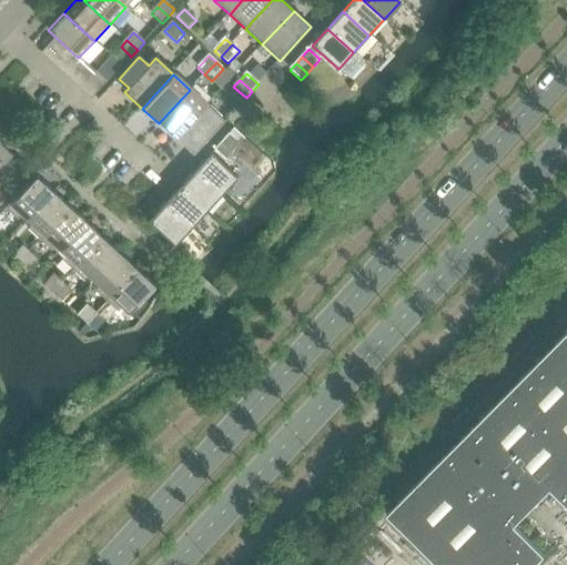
[(175,139),(206,106),(190,90),(159,123),(175,139)]
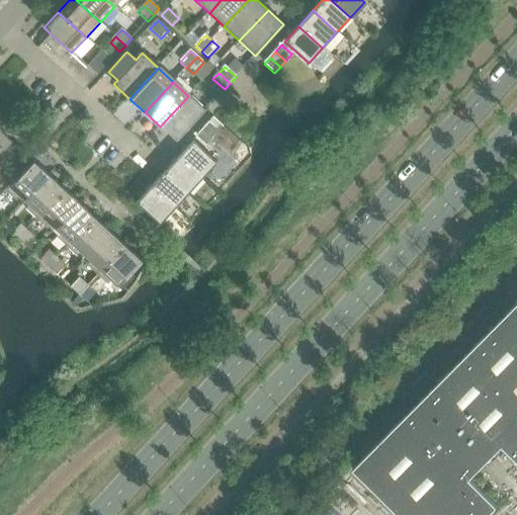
[(176,141),(204,110),(188,96),(160,126),(176,141)]
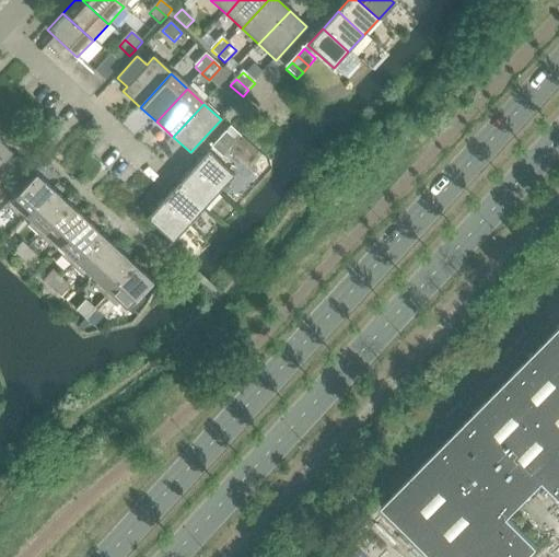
[(231,128),(226,134),(237,143),(242,138),(231,128)]
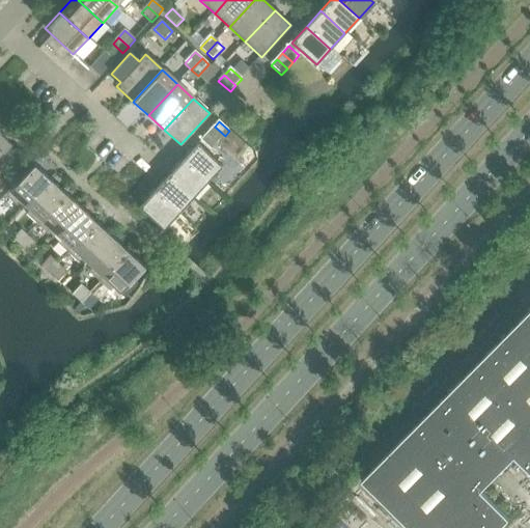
[(225,136),(215,127),(211,132),(220,141),(225,136)]
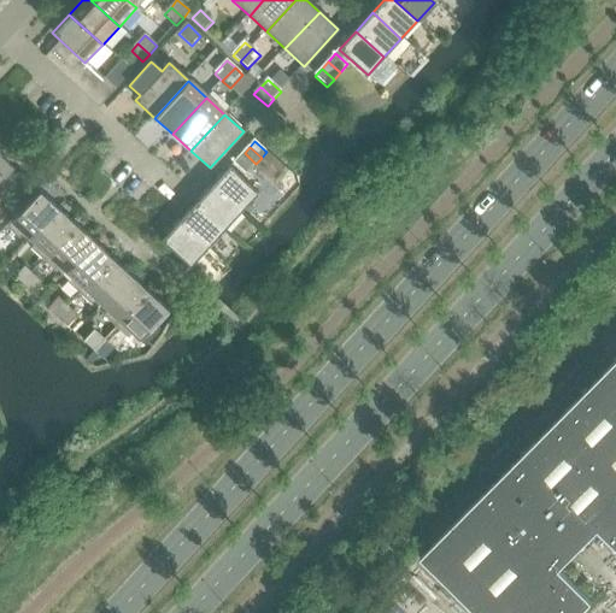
[(256,164),(245,153),(239,158),(251,169),(256,164)]
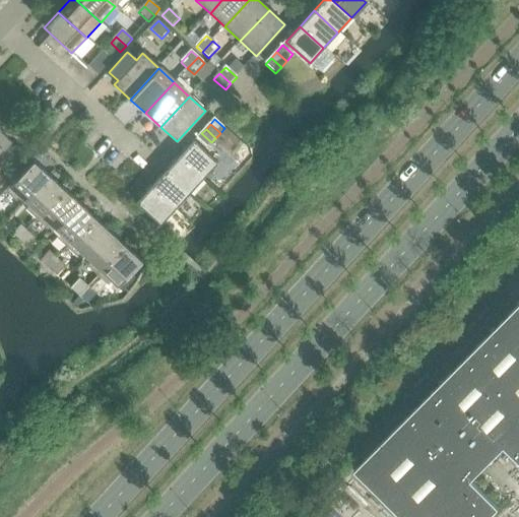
[(12,145),(0,133),(0,149),(4,153),(12,145)]
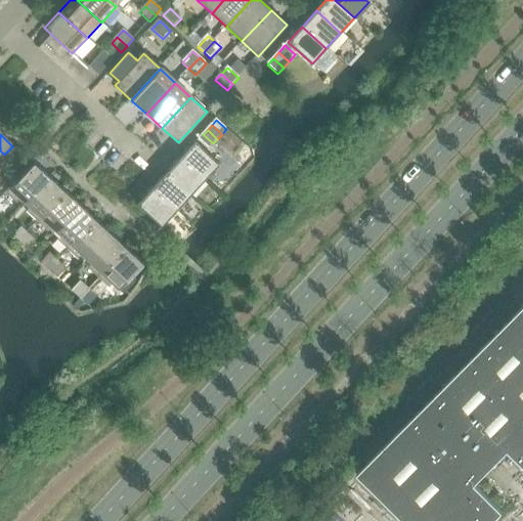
[(213,143),(203,134),(199,139),(209,148),(213,143)]
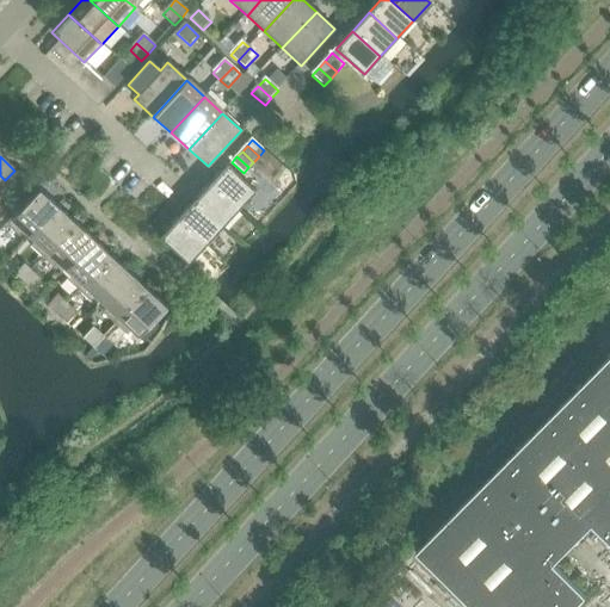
[(256,192),(227,166),(210,185),(238,210),(256,192)]
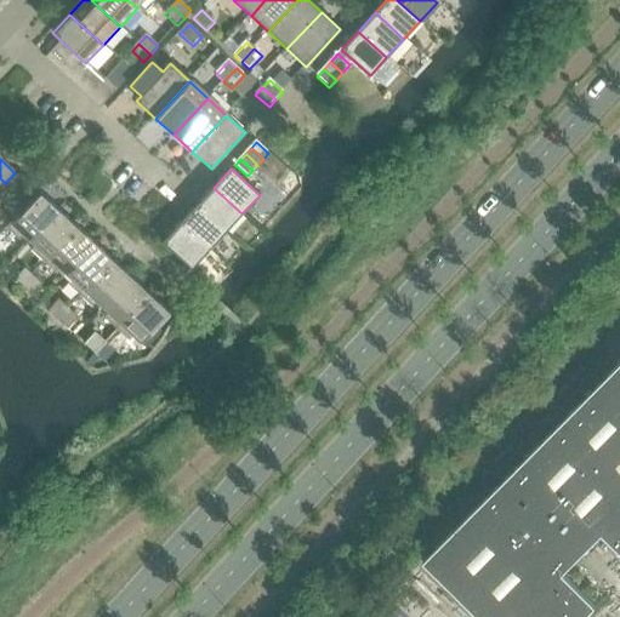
[(242,213),(214,188),(197,206),(225,232),(242,213)]
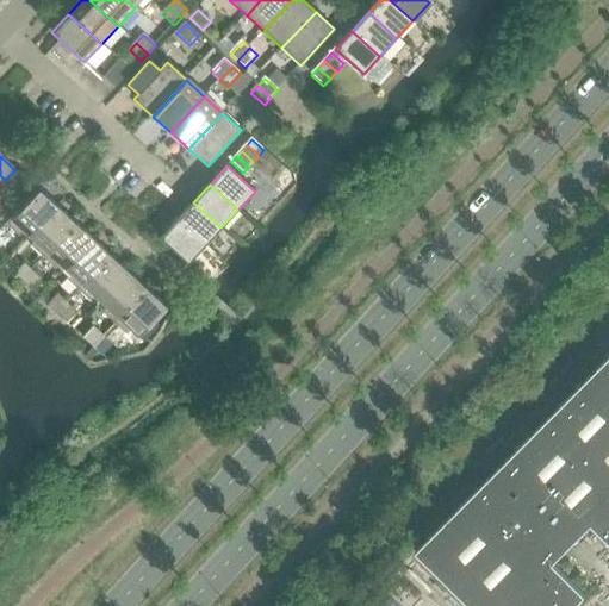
[(29,238),(57,206),(39,189),(6,225),(19,237),(24,232),(29,238)]
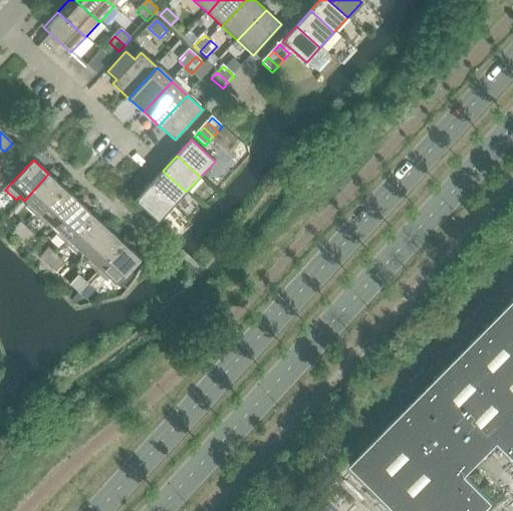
[(186,192),(163,171),(149,186),(172,208),(186,192)]
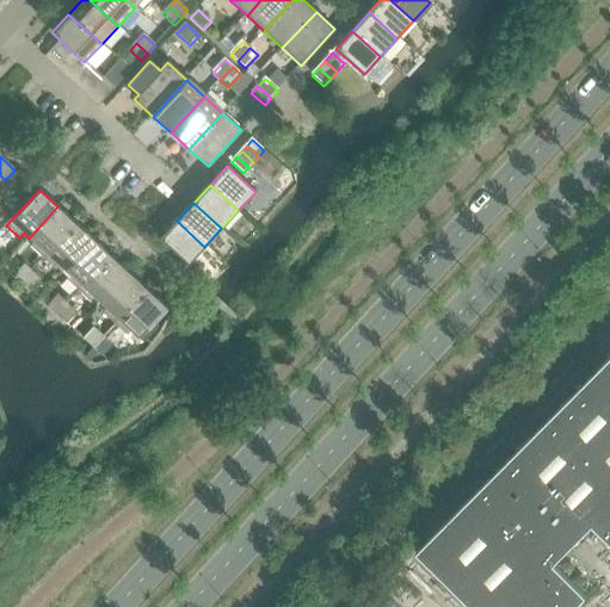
[(43,259),(75,223),(57,206),(29,239),(35,243),(31,248),(43,259)]
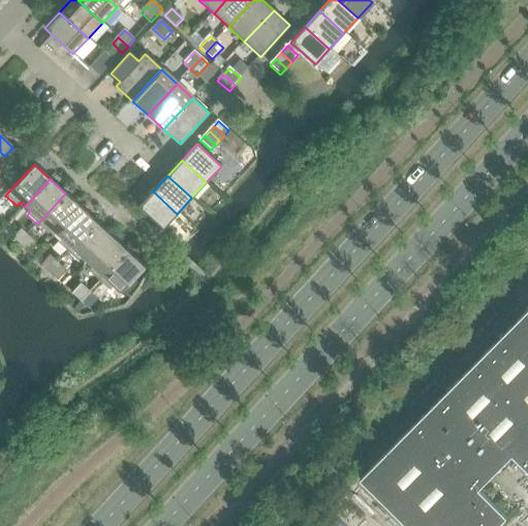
[(177,214),(153,191),(138,207),(162,229),(177,214)]
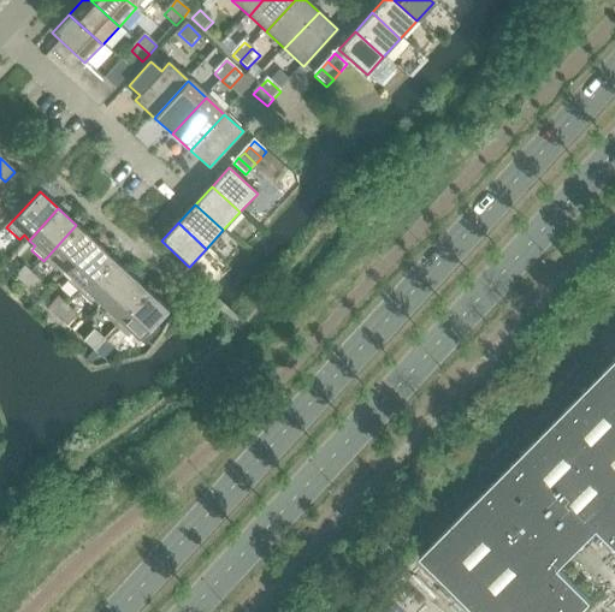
[(65,273),(94,242),(76,225),(43,261),(55,273),(60,268),(65,273)]
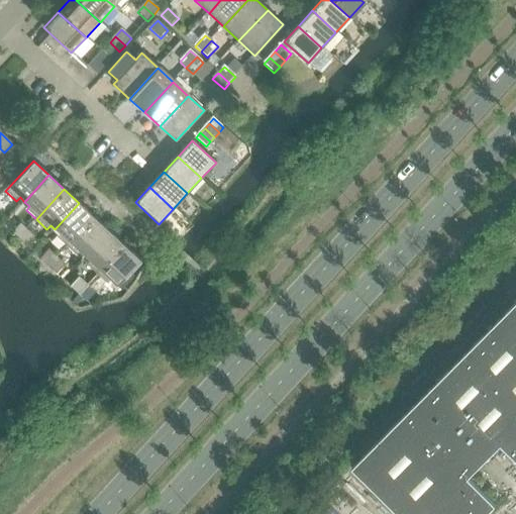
[(67,247),(95,217),(79,203),(55,229),(60,234),(57,238),(67,247)]
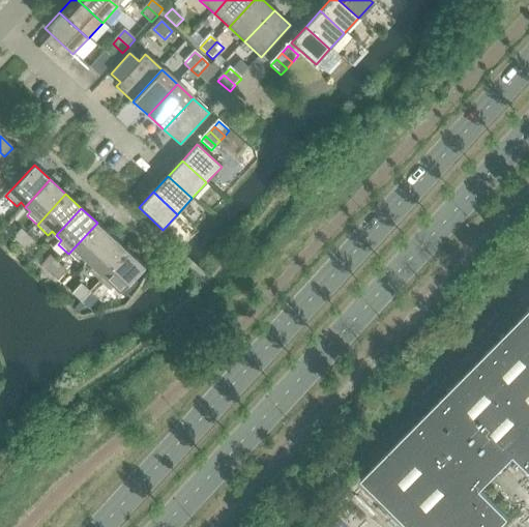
[(87,264),(112,237),(97,223),(68,254),(79,263),(83,260),(87,264)]
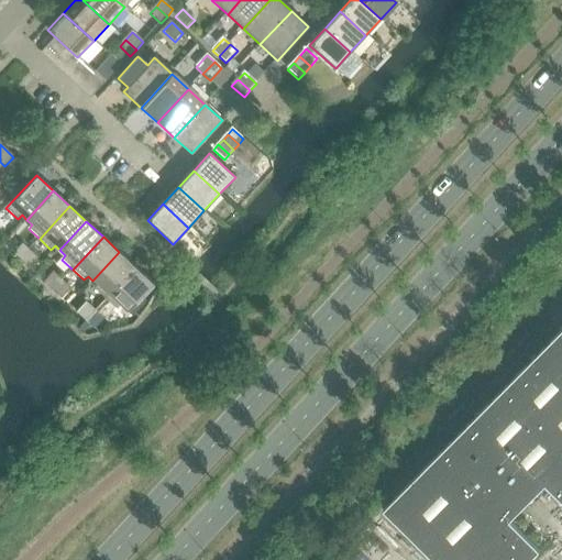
[(20,261),(29,250),(20,242),(11,253),(20,261)]
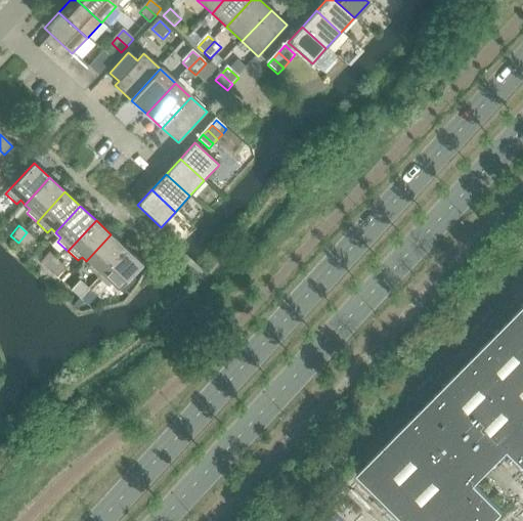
[(27,250),(36,241),(27,232),(18,243),(27,250)]
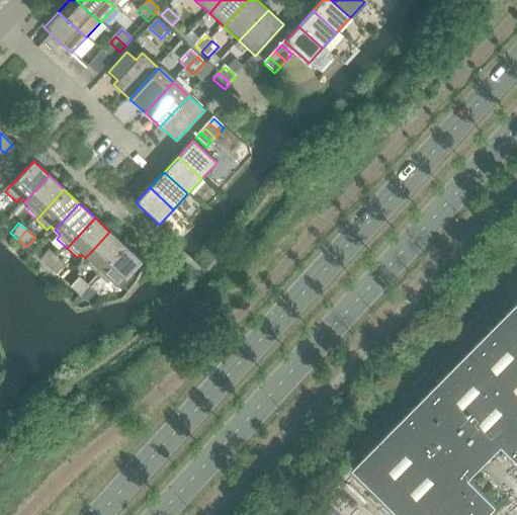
[(97,276),(124,246),(109,232),(85,258),(90,263),(87,266),(97,276)]
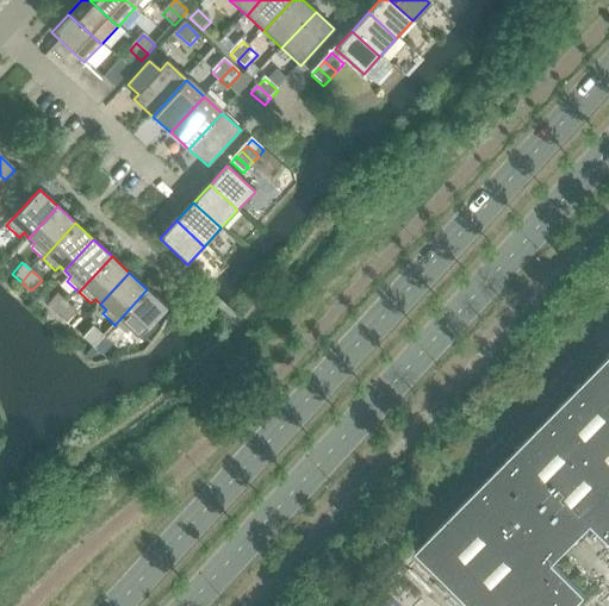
[(138,337),(166,306),(147,289),(115,325),(126,336),(131,331),(138,337)]
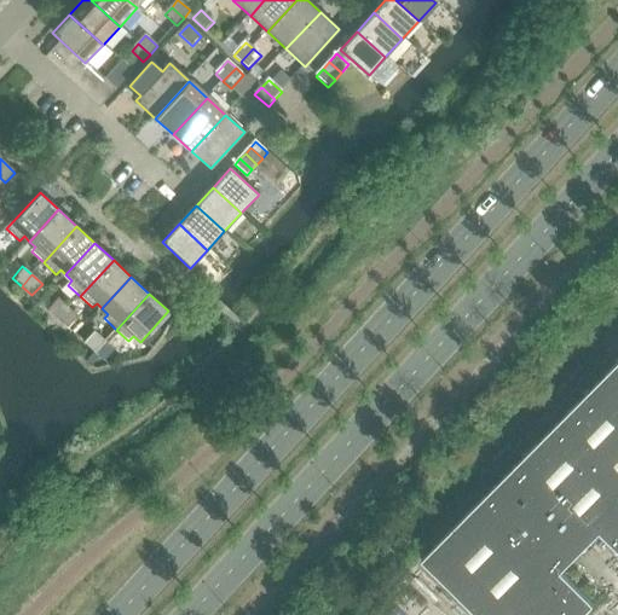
[(58,319),(68,308),(58,300),(48,311),(58,319)]
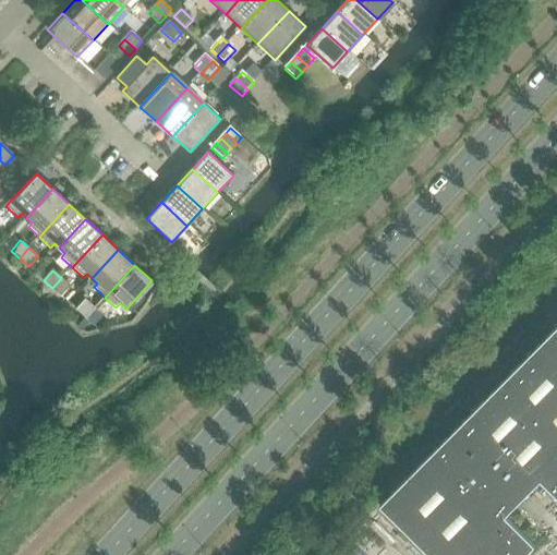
[(61,297),(70,287),(61,278),(52,288),(61,297)]
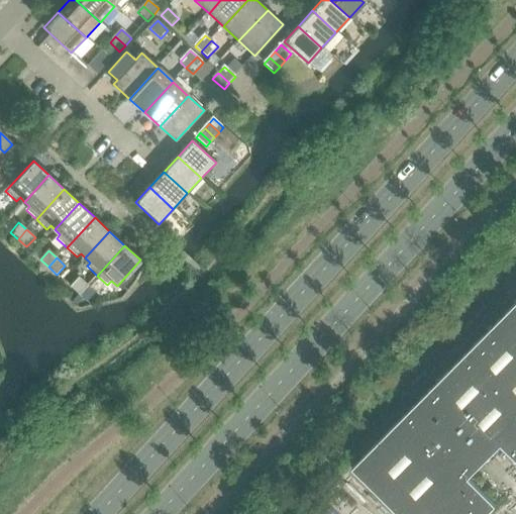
[(79,295),(87,286),(80,279),(71,288),(79,295)]
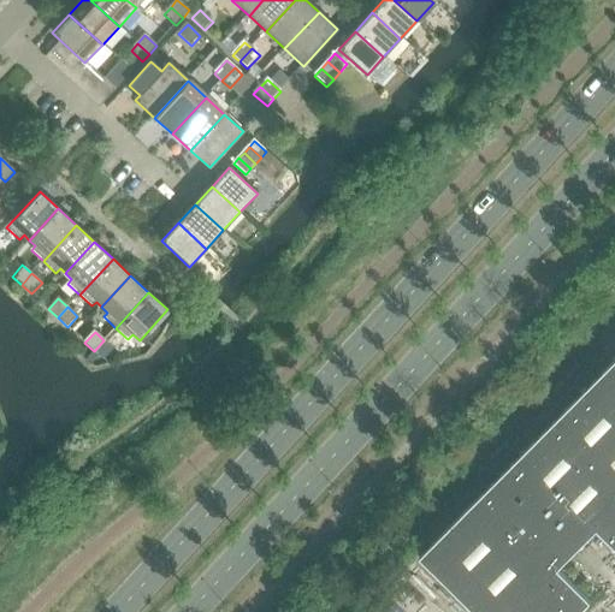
[(104,360),(113,349),(104,340),(94,351),(104,360)]
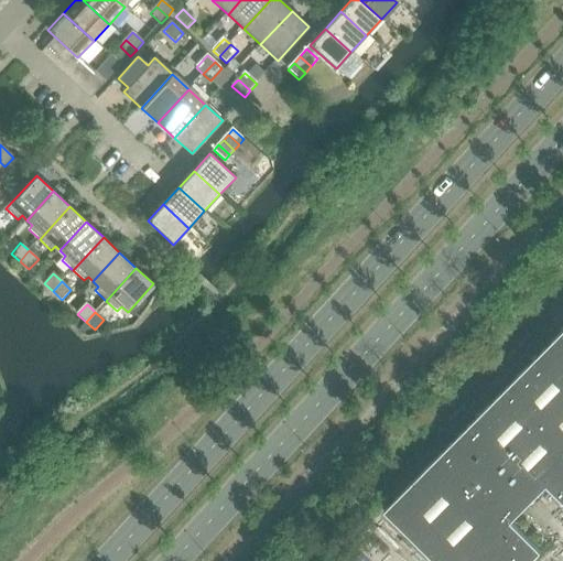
[(548,487),(562,472),(562,334),(389,517),(433,560),(534,560),(542,553),(512,524),(548,487)]
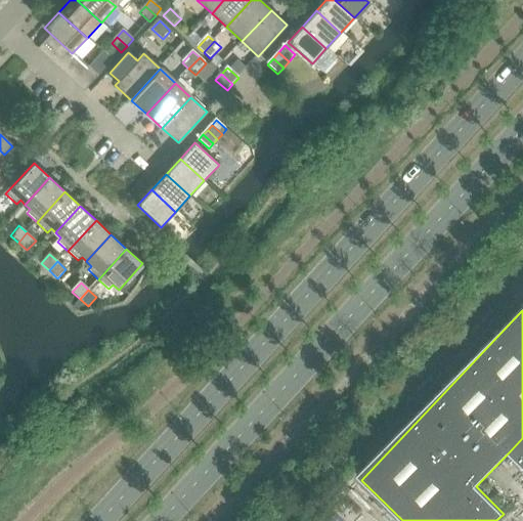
[(522,438),(509,452),(522,467),(522,438)]
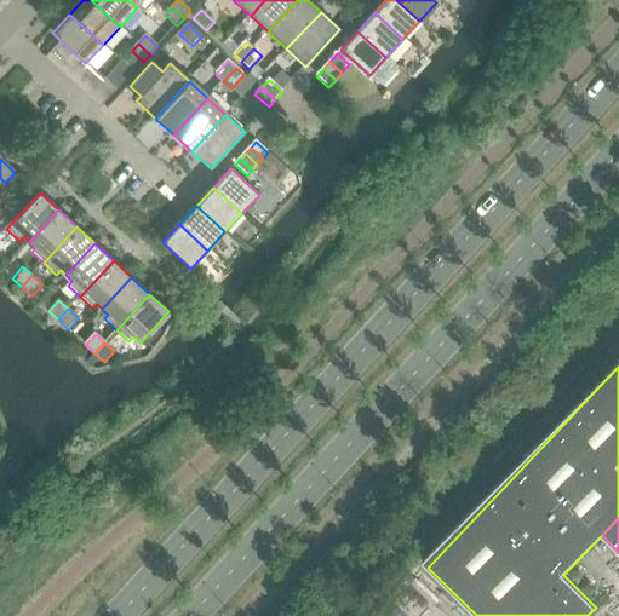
[(407,604),(430,580),(422,573),(399,596),(407,604)]
